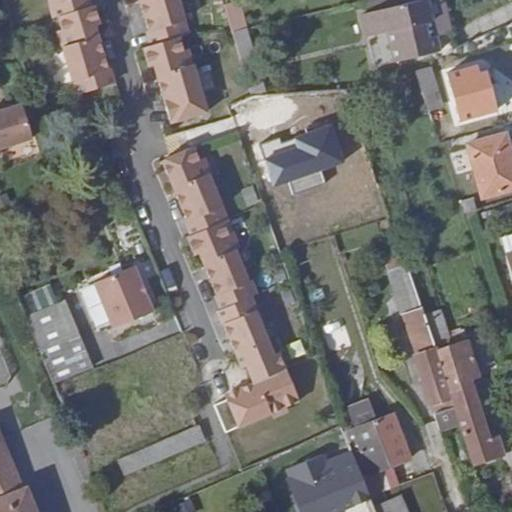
[(43,0),(44,4),(49,3),(54,16),(88,6),(89,6),(87,0),(43,0)]
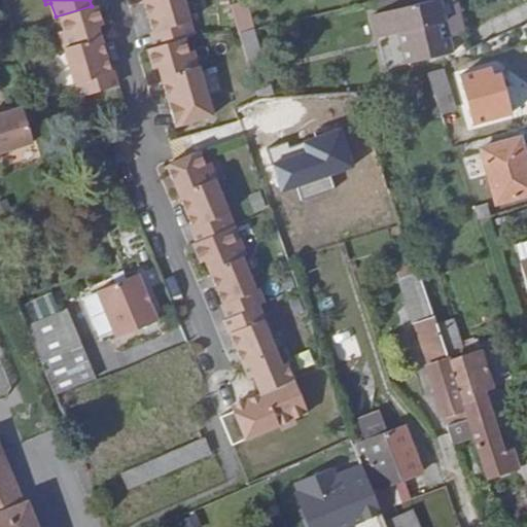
[(140,0),(142,3),(146,2),(154,31),(149,32),(154,46),(156,46),(187,35),(190,34),(186,21),(191,19),(185,0),(140,0)]
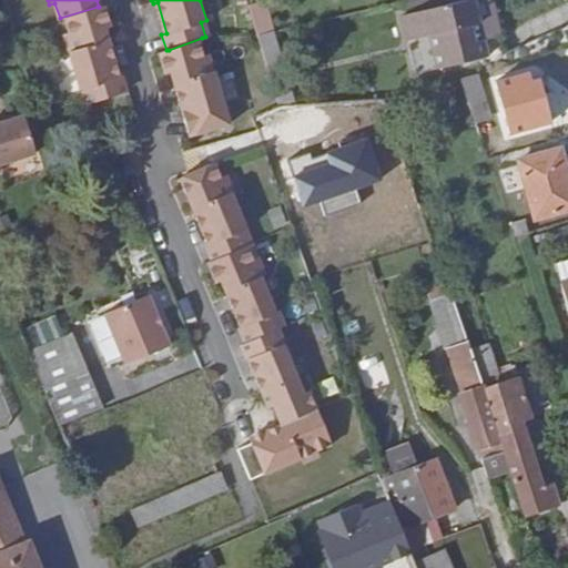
[(272,32),(263,0),(261,0),(247,4),(256,36),(272,32)]
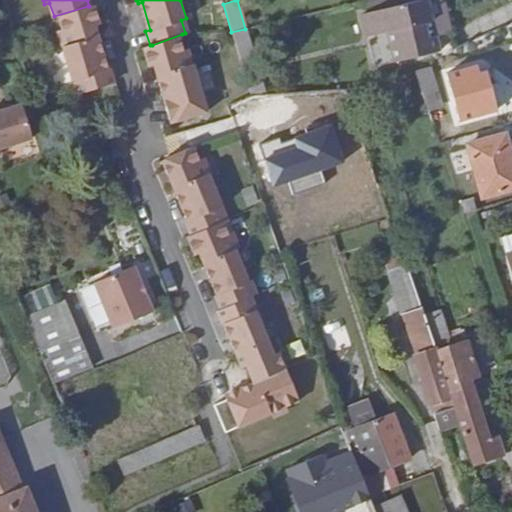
[(439,52),(425,0),(421,0),(361,14),(367,36),(386,32),(393,63),(439,52)]
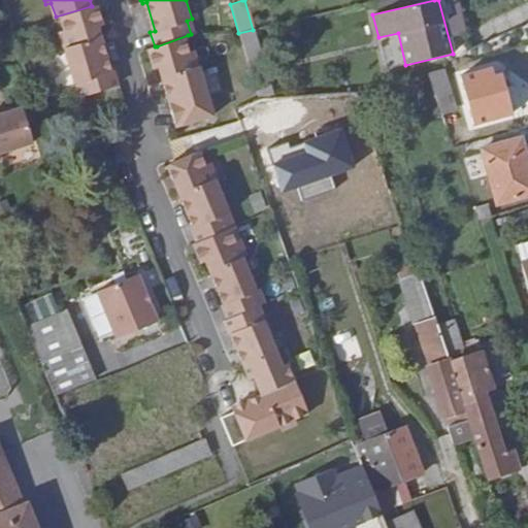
[(146,2),(142,3),(150,32),(155,31),(146,2)]
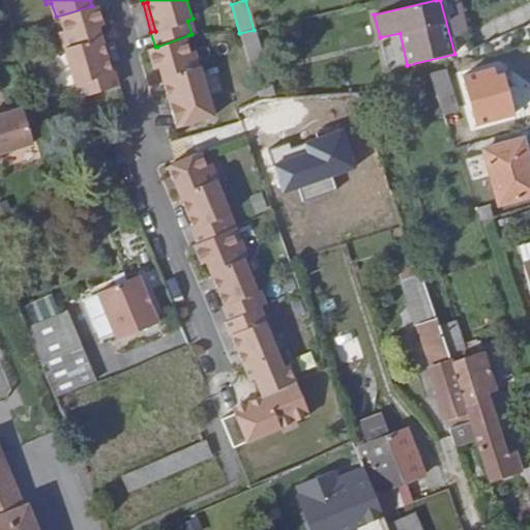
[(51,3),(46,4),(50,19),(56,17),(51,3)]
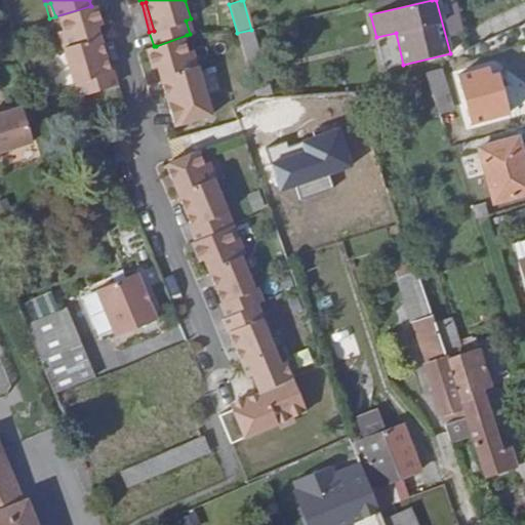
[(90,6),(55,16),(65,47),(59,49),(71,84),(76,82),(80,96),(117,84),(113,70),(108,71),(98,43),(104,41),(98,25),(104,24),(97,4),(91,6),(90,6)]
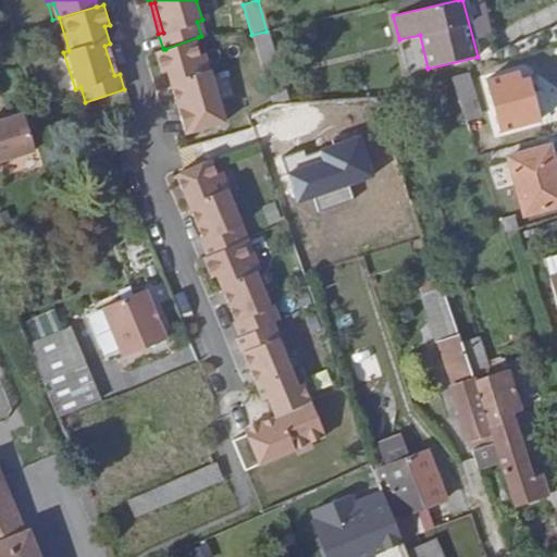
[(202,20),(197,22),(201,36),(207,34),(202,20)]
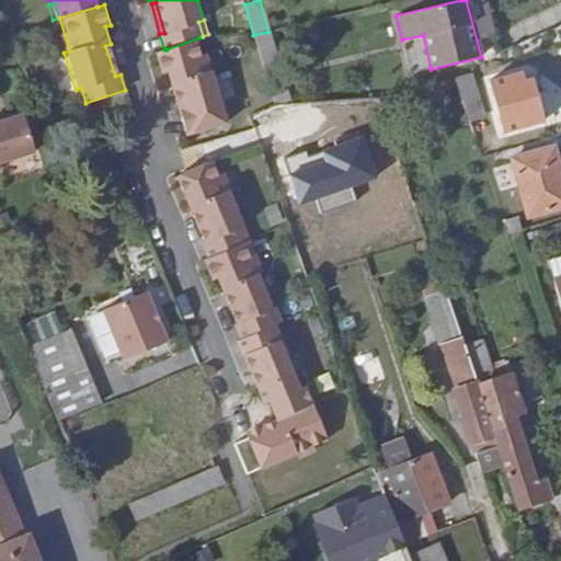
[(292,105),(270,32),(268,32),(253,35),(274,106),(292,105)]
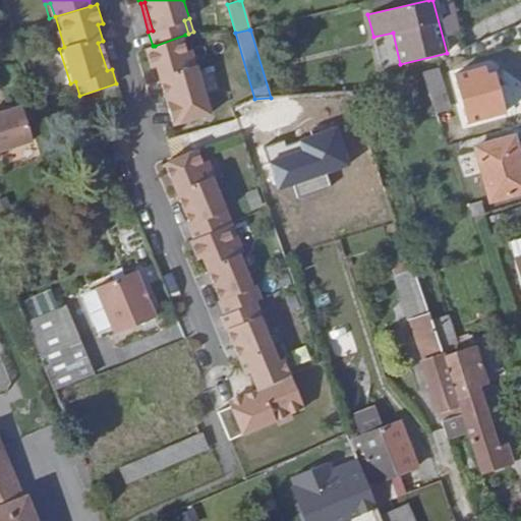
[(153,46),(142,49),(150,68),(155,67),(159,82),(164,80),(173,109),(168,110),(173,125),(209,112),(205,99),(210,97),(198,61),(194,63),(185,35),(155,46),(153,46)]
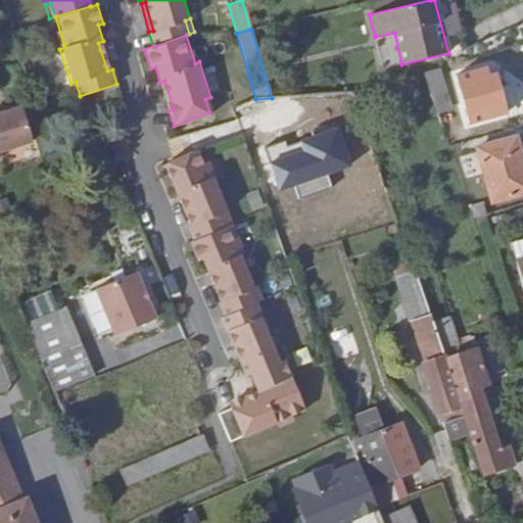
[(103,41),(98,43),(107,70),(112,69),(103,41)]
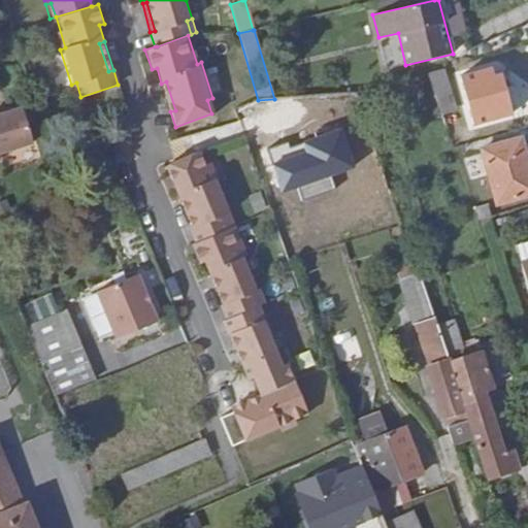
[(458,109),(443,68),(427,73),(441,116),(458,109)]
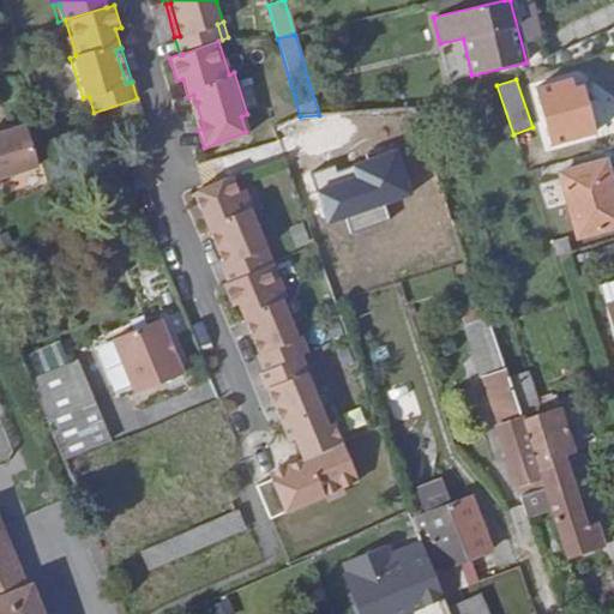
[(597,132),(584,84),(573,88),(571,79),(559,83),(558,82),(533,89),(548,145),(597,132)]
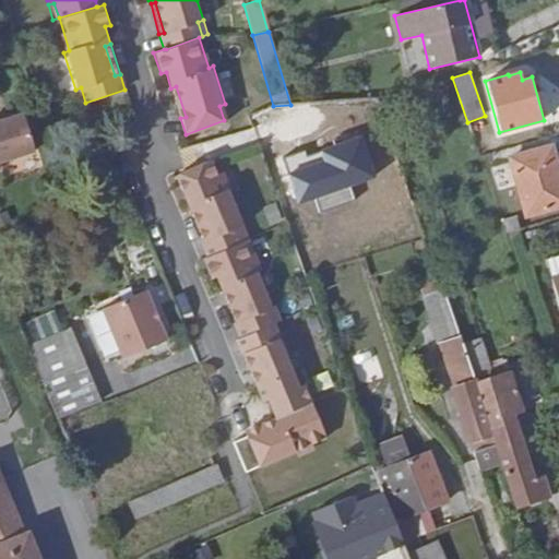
[(176,86),(170,88),(180,118),(186,117),(176,86)]
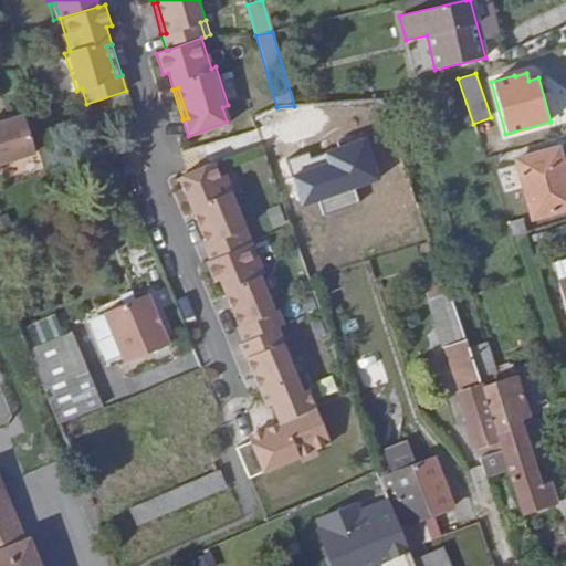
[(82,88),(76,91),(81,105),(86,104),(82,88)]
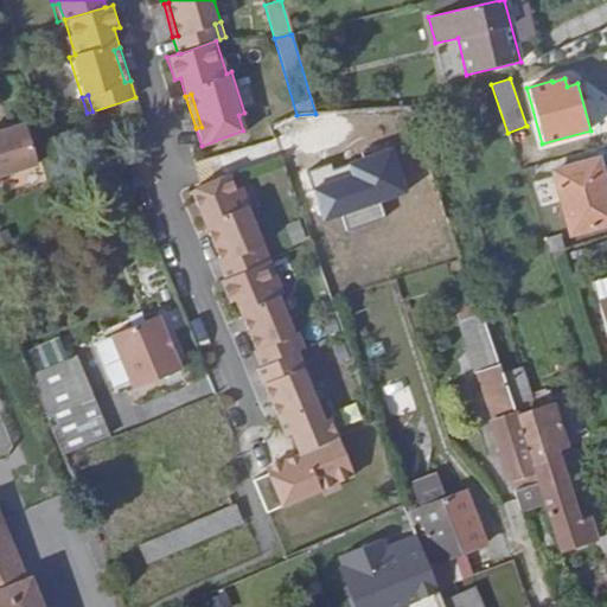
[(244,113),(238,115),(243,131),(249,128),(244,113)]
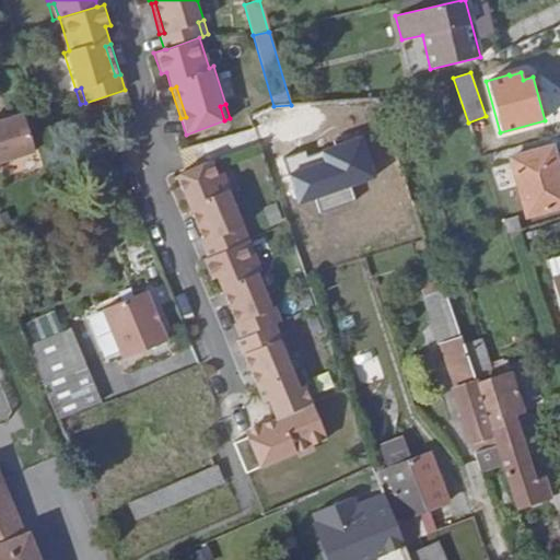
[(0,162),(35,152),(23,114),(0,120),(0,162)]
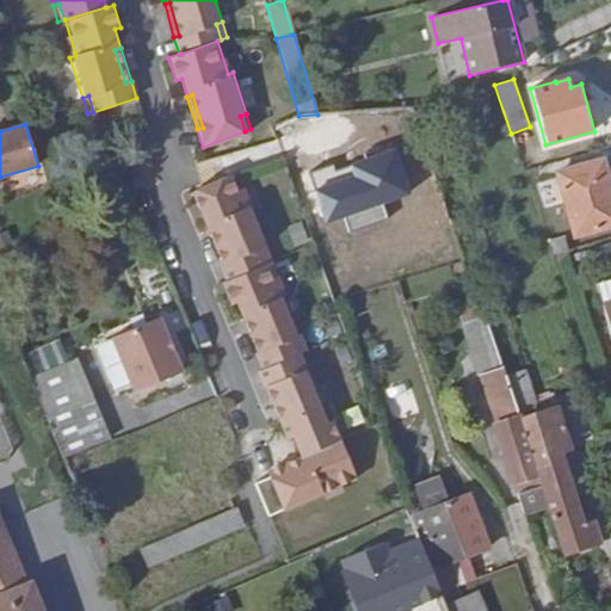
[(395,143),(309,171),(327,222),(412,195),(395,143)]
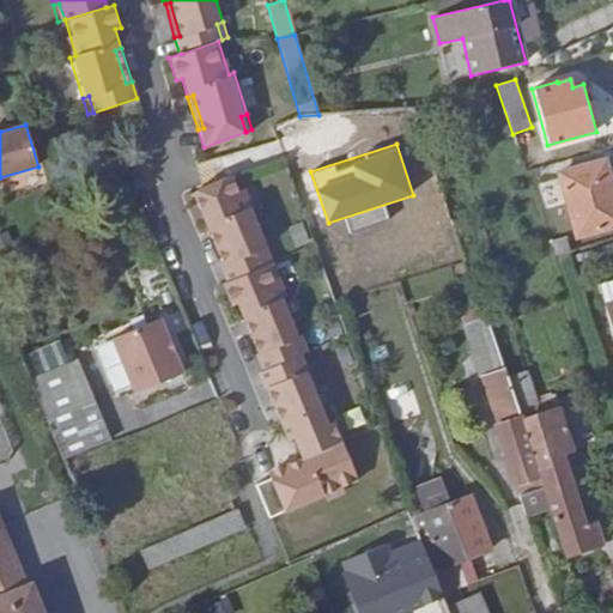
[(612,228),(612,187),(605,159),(558,173),(576,238),(612,228)]
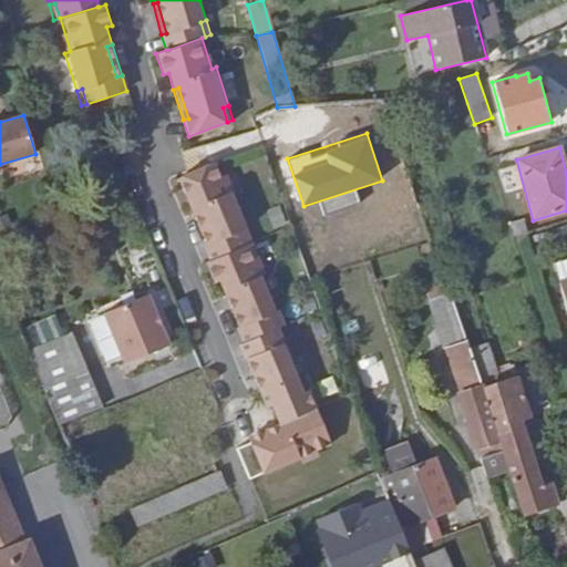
[(215,164),(179,178),(195,215),(199,214),(212,243),(207,245),(213,259),(249,246),(243,232),(248,229),(233,193),(228,195),(215,164)]
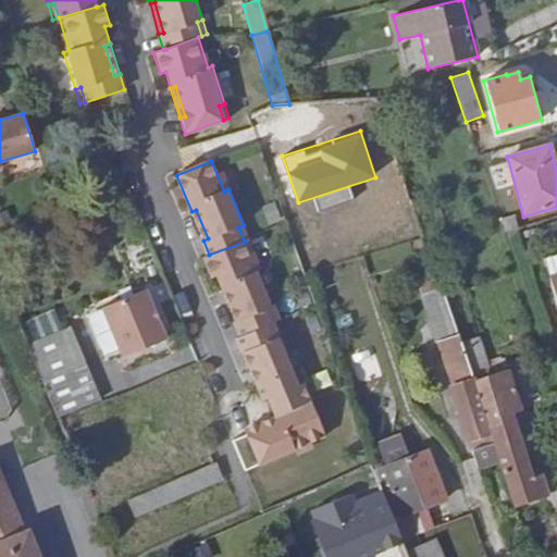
[(196,210),(192,211),(203,240),(208,238),(196,210)]
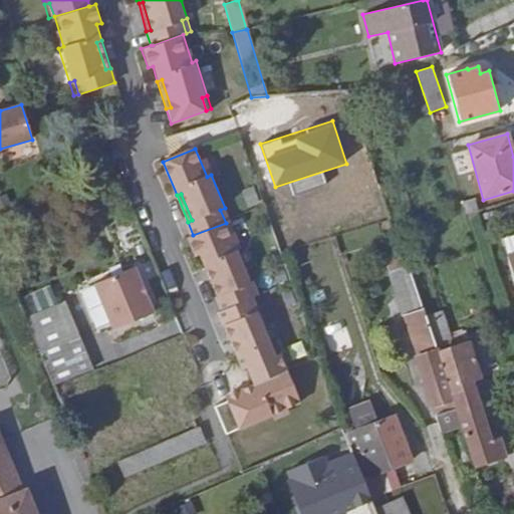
[(478,211),(475,199),(462,204),(465,215),(478,211)]
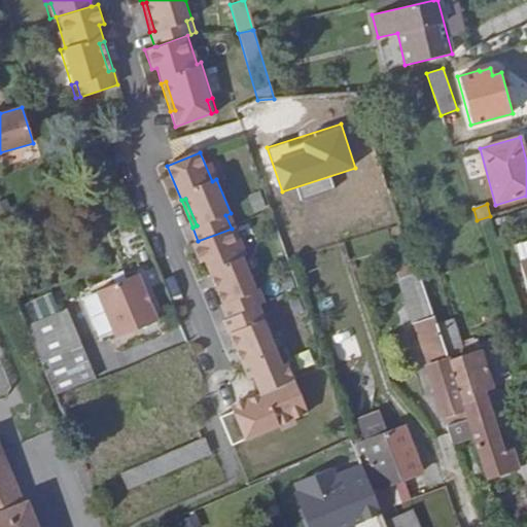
[(236,226),(231,213),(225,215),(232,229),(236,226)]
